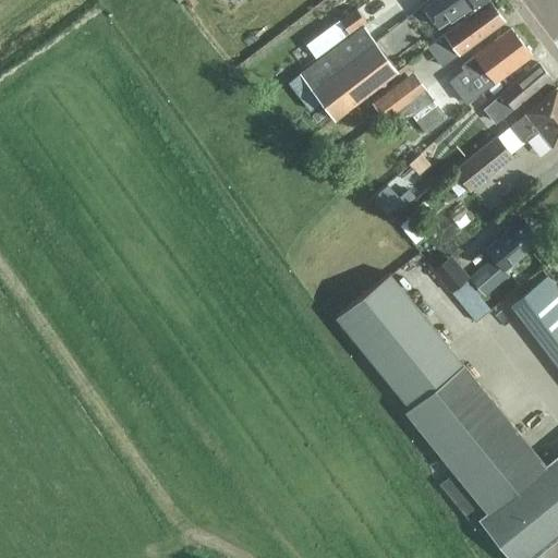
[(428,0),(422,5),(425,10),(439,28),(462,10),(466,16),(487,0),(428,0)]
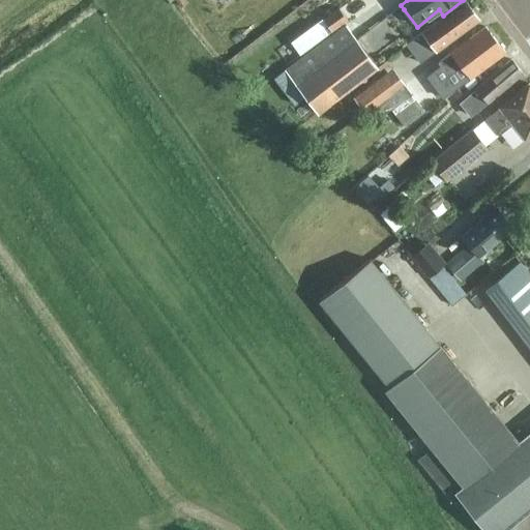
[(465,1),(421,33),(435,51),(478,20),(465,1)]
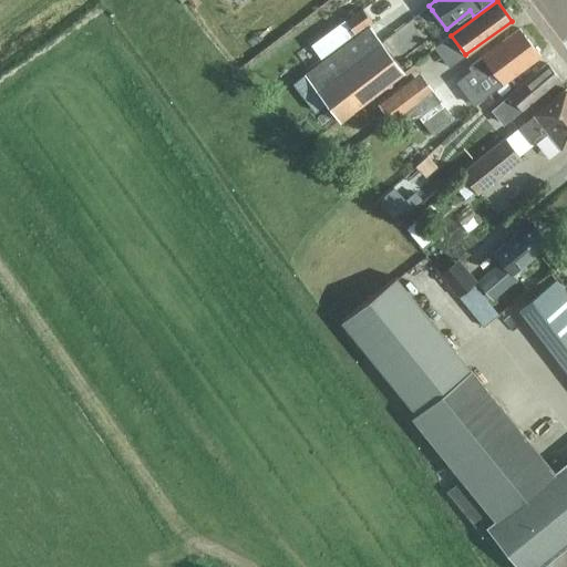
[(356,38),(368,28),(373,24),(361,9),(344,21),(356,38)]
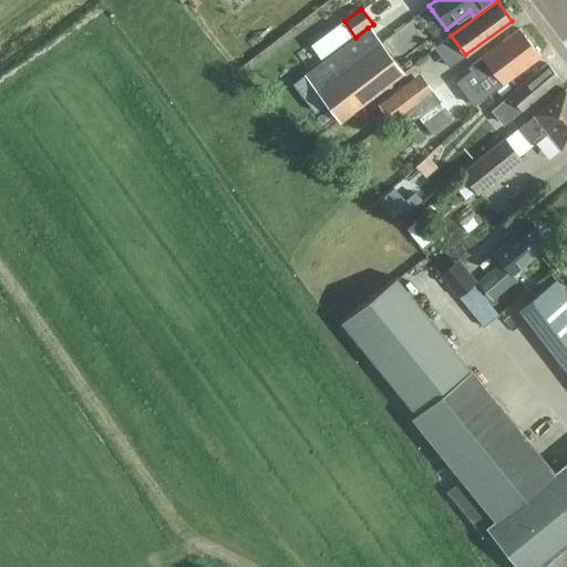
[(368,28),(356,38),(305,75),(339,121),(351,111),(360,104),(402,73),(368,28)]
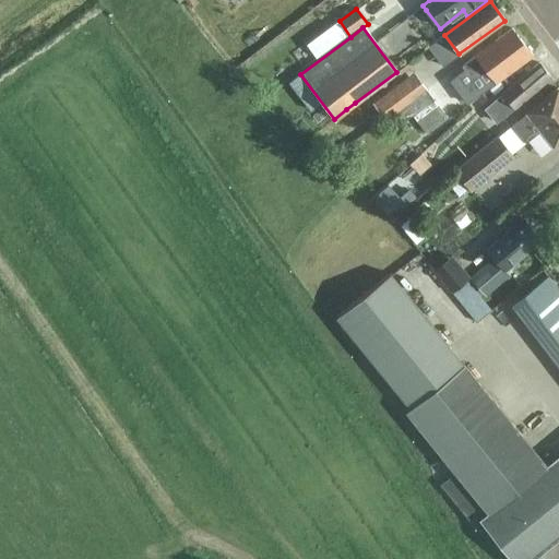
[(464,70),(450,81),(466,104),(471,102),(482,93),(532,56),(511,28),(461,66),(464,70)]
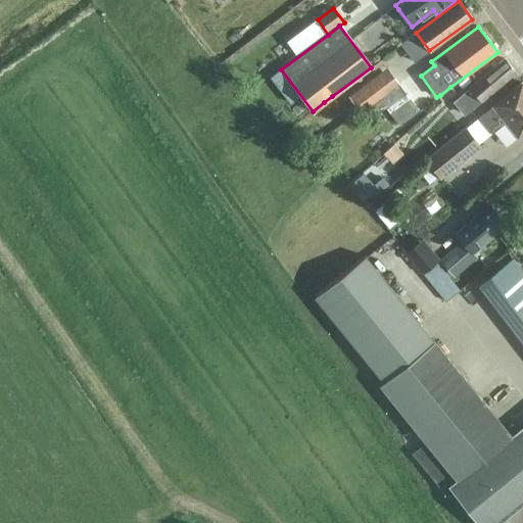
[(295,54),(312,43),(302,31),(286,42),(295,54)]
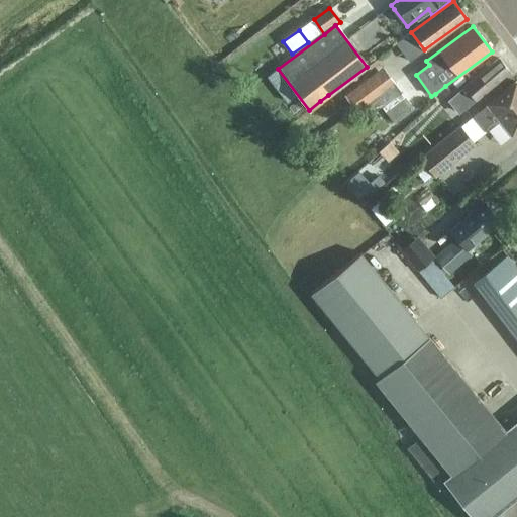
[(463,86),(446,100),(457,114),(475,100),(509,72),(498,59),(463,86)]
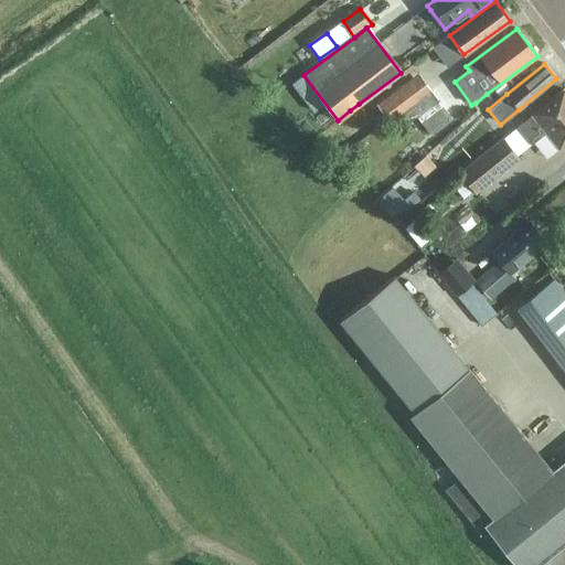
[(403,85),(376,105),(388,120),(415,100),(403,85)]
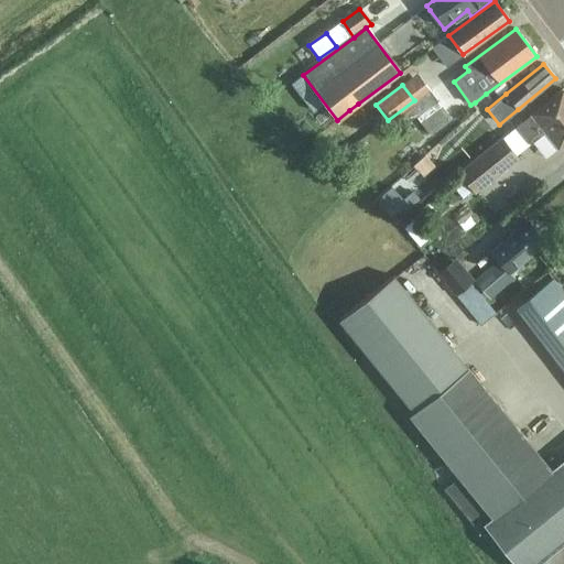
[(531,115),(516,128),(529,144),(544,132),(557,148),(563,142),(563,91),(562,89),(531,115)]
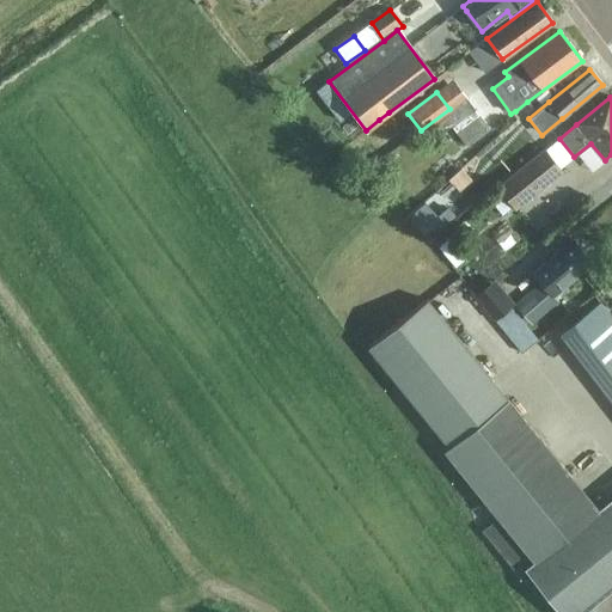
[(442,116),(432,124),(440,135),(451,127),(465,146),(488,129),(465,99),(442,116)]
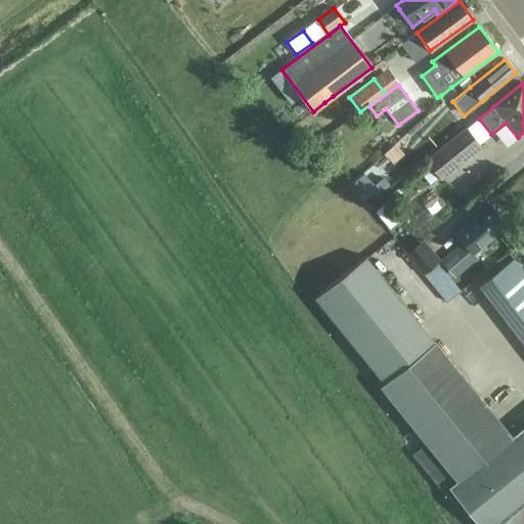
[(482,148),(466,128),(425,160),(441,180),(482,148)]
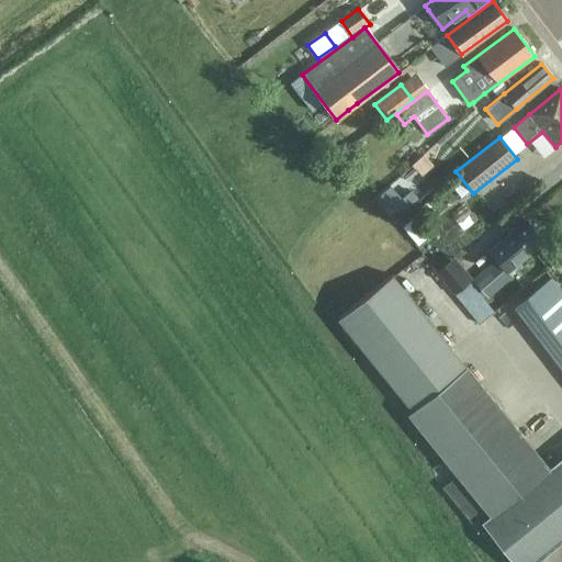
[(498,232),(486,213),(462,228),(480,255),(493,246),(489,238),(498,232)]
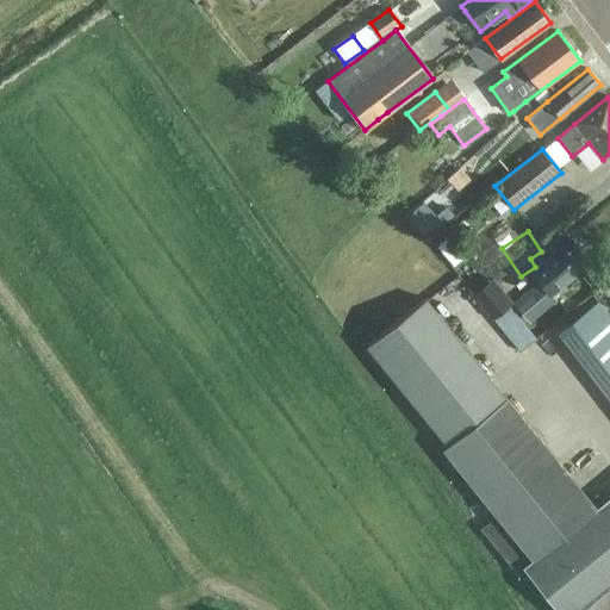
[(539,281),(511,305),(528,324),(556,299),(552,294),(590,262),(571,240),(531,273),(539,281)]
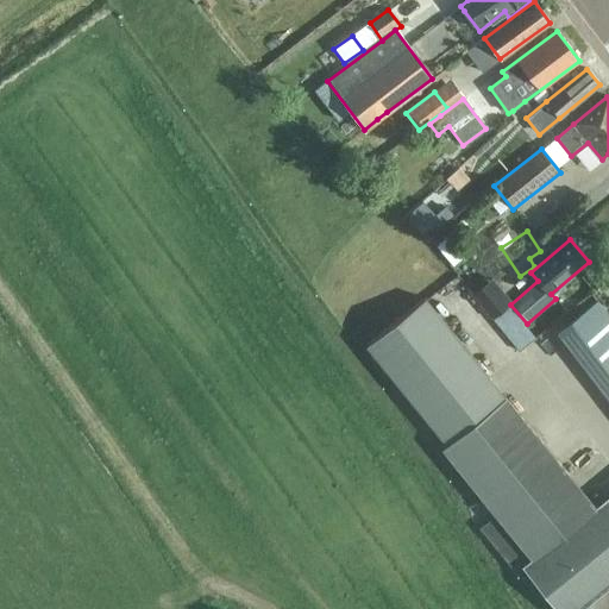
[(460,252),(456,245),(443,255),(453,267),(469,255),(464,249),(460,252)]
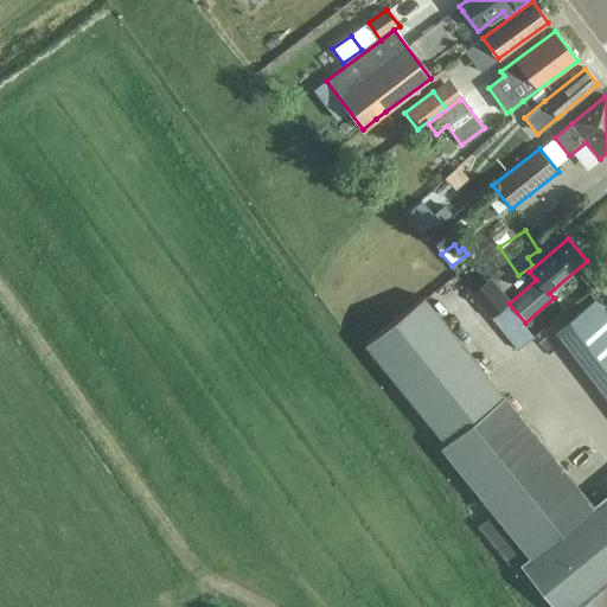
[(598,291),(606,282),(606,259),(587,275),(598,291)]
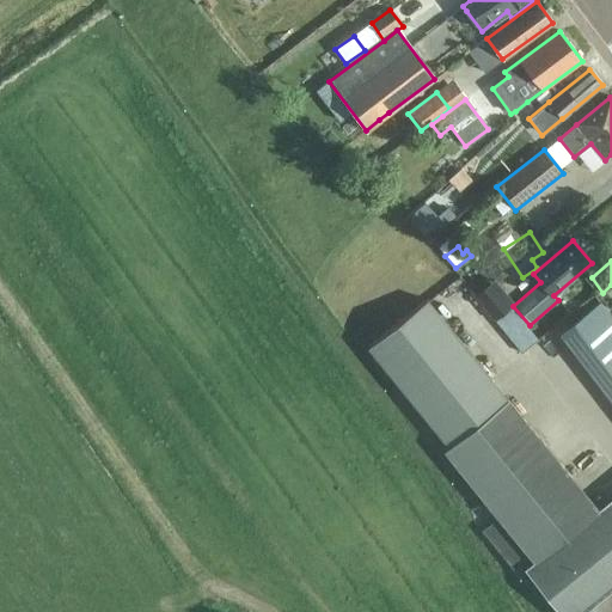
[(502,294),(485,308),(483,311),(493,322),(512,305),(502,294)]
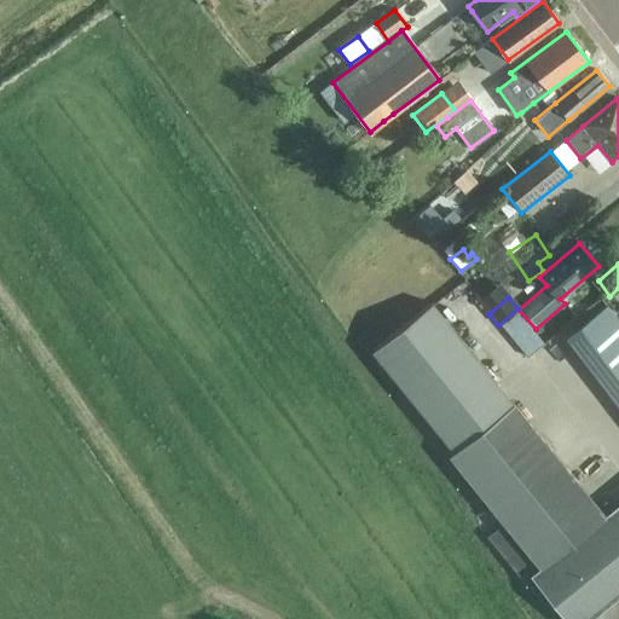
[(455,452),(513,405),(432,304),(372,352),(455,452)]
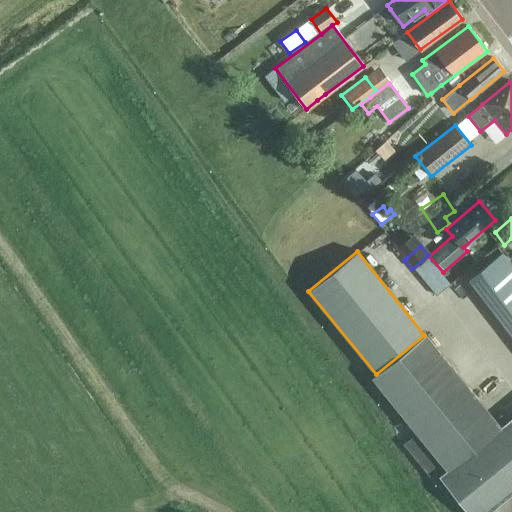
[(511,266),(502,254),(469,279),(511,336),(511,266)]
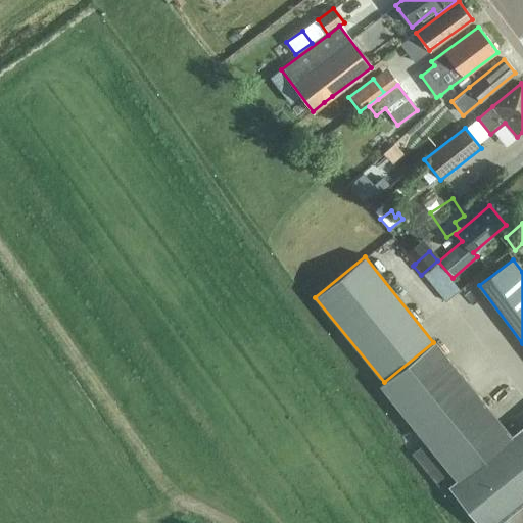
[(433,342),(384,382),(380,386),(457,480),(449,486),(478,522),(496,522),(522,502),(522,427),(511,437),(434,342),(433,342)]
